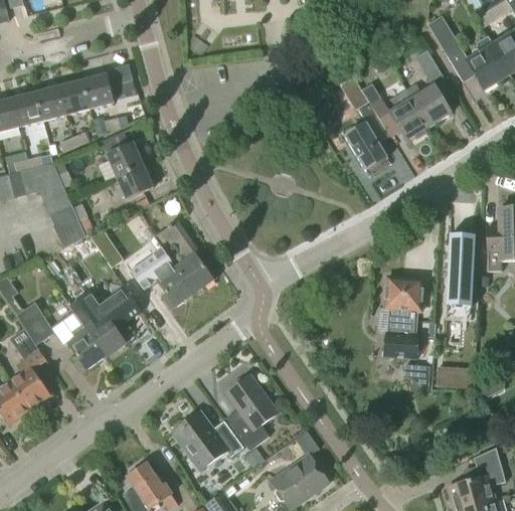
[(477,0),(484,11),(502,0),(506,0),(514,13),(514,0),(477,0)]
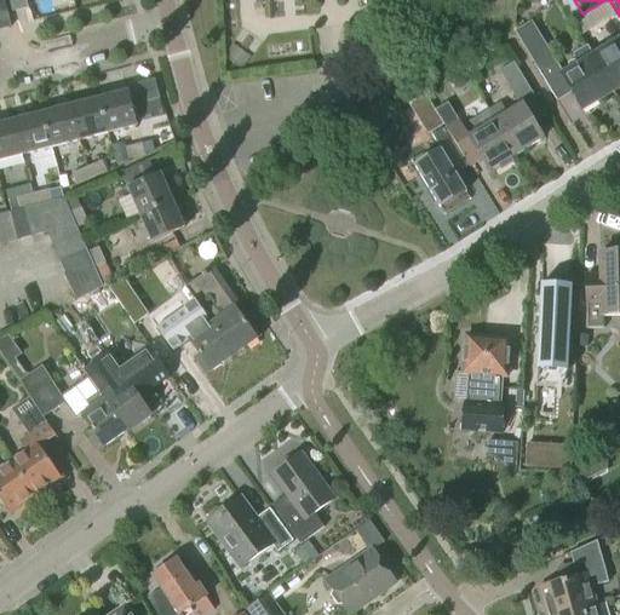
[(538,65),(555,56),(532,17),(515,27),(538,65)]
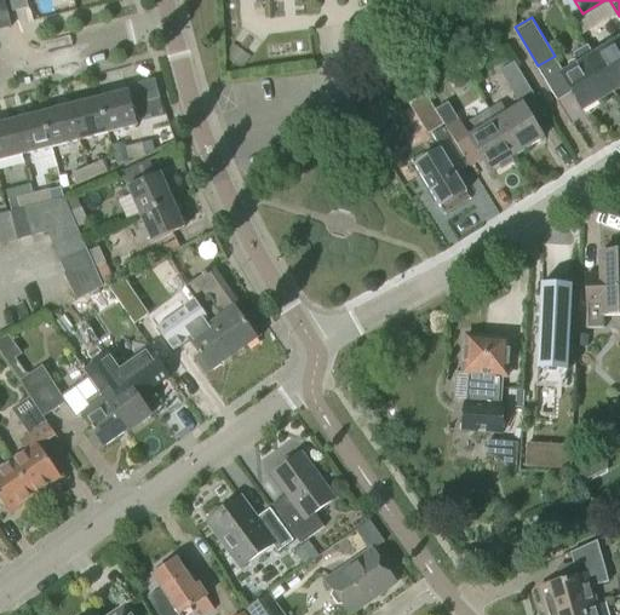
[(619,34),(592,51),(614,87),(619,82),(619,34)]
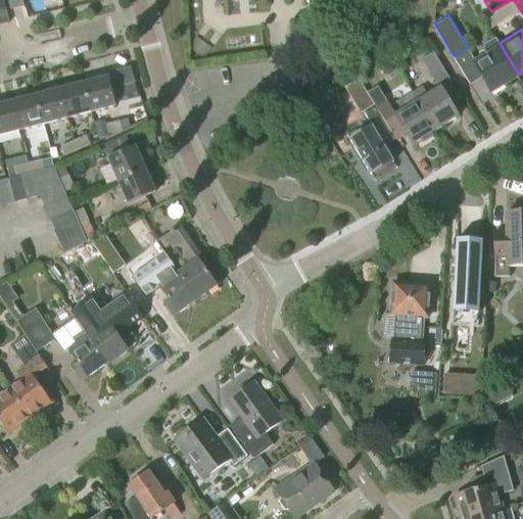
[(482,43),(487,51),(473,59),(491,90),(518,74),(500,43),(494,35),(482,43)]
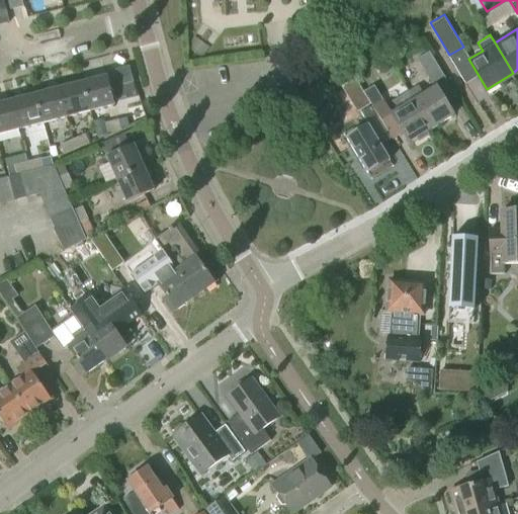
[(417,56),(432,81),(444,74),(429,49),(417,56)]
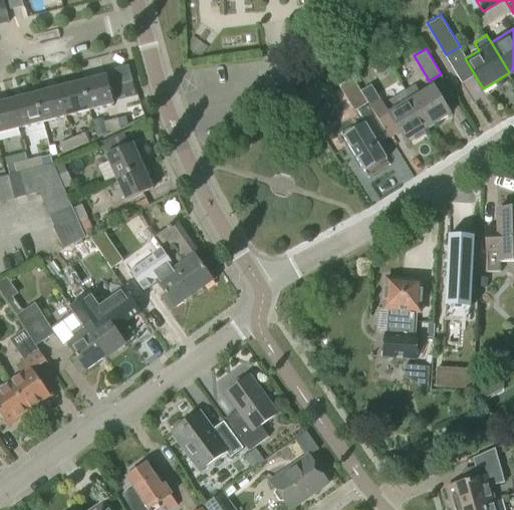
[(132,78),(127,62),(114,66),(118,81),(132,78)]
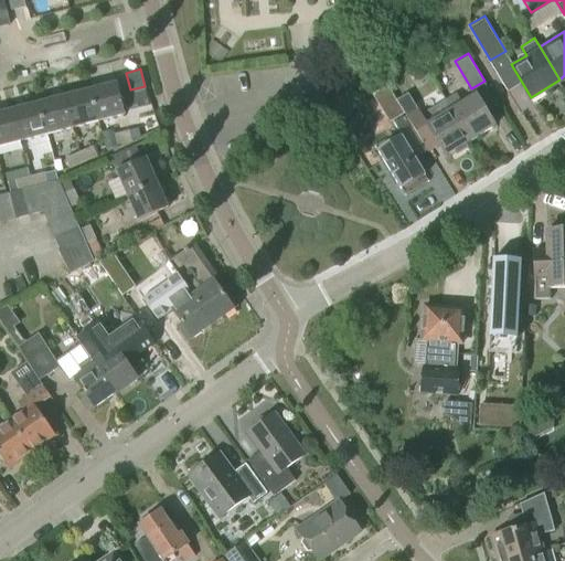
[(91,87),(98,118),(125,112),(117,80),(91,87)]
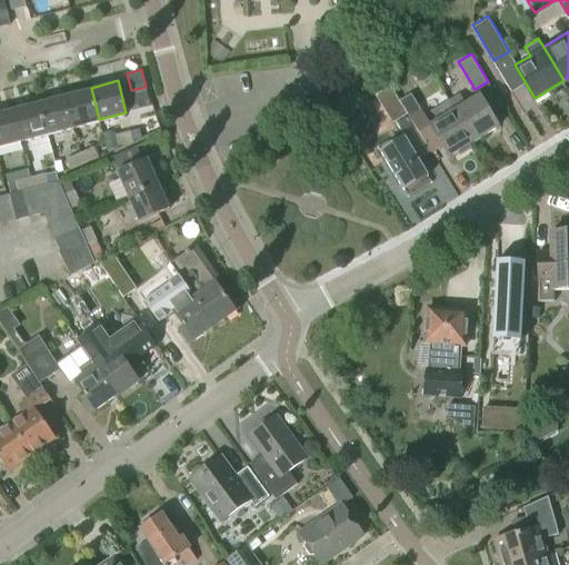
[(392,119),(396,117),(398,120),(409,115),(399,98),(390,85),(376,92),(392,119)]
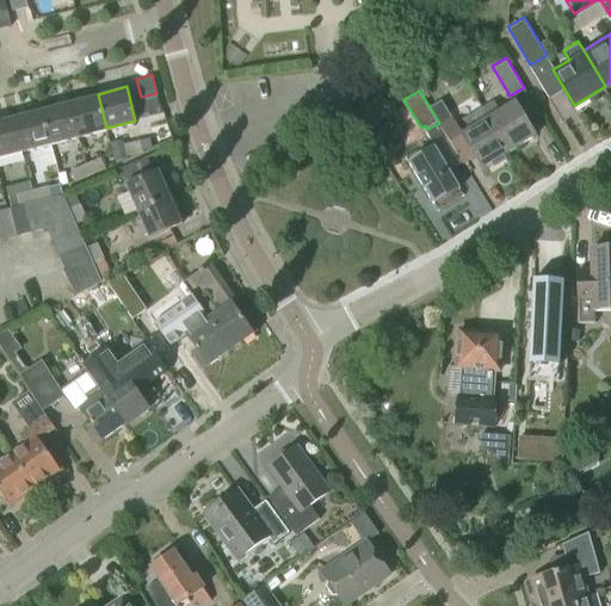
[(106,128),(98,94),(71,101),(79,135),(106,128)]
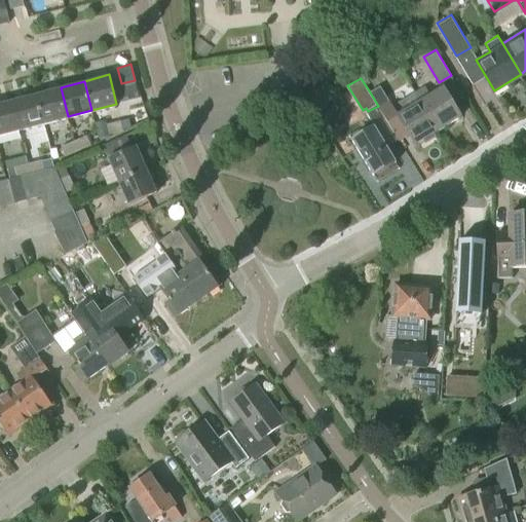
[(443,84),(430,92),(425,83),(414,90),(437,128),(460,114),(443,84)]
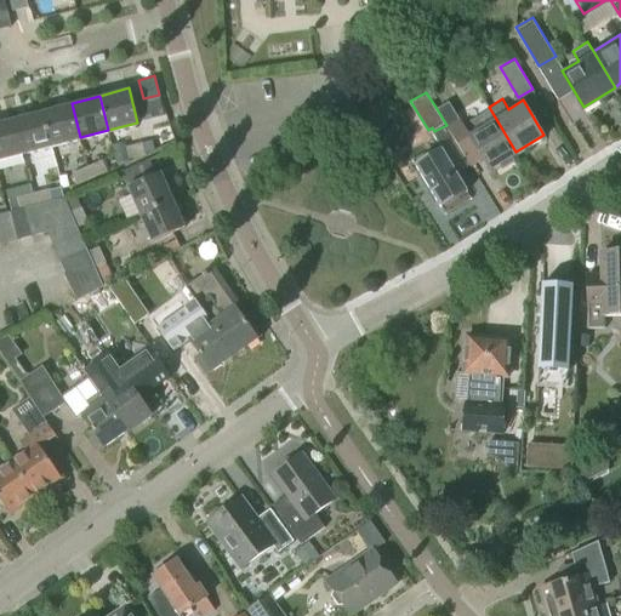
[(462,123),(449,100),(436,107),(446,125),(454,136),(466,129),(462,123)]
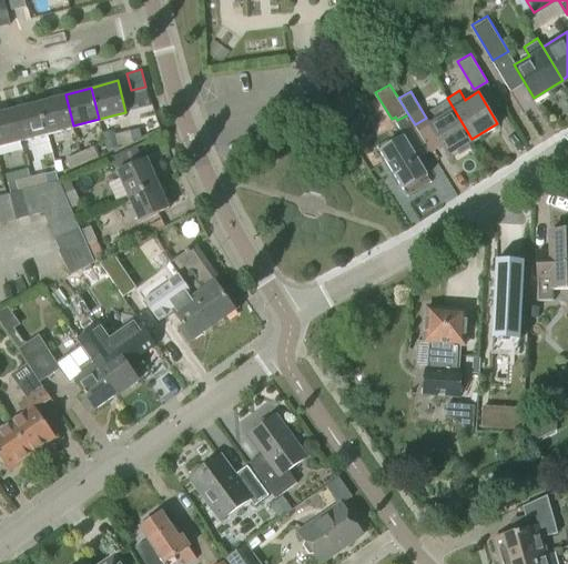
[(73,126),(66,94),(39,101),(47,132),(73,126)]
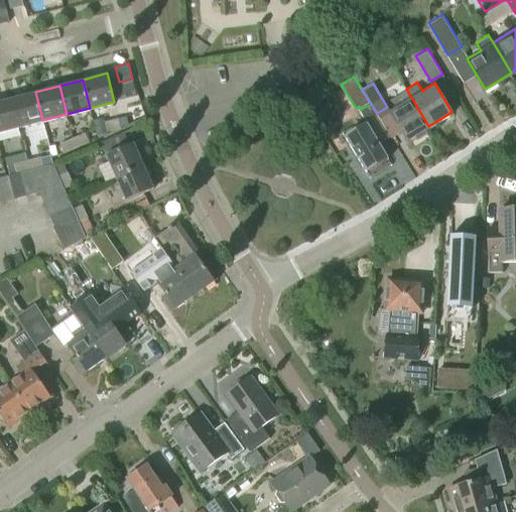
[(384,102),(387,107),(407,139),(415,134),(417,138),(427,131),(425,128),(428,126),(406,89),(384,102)]
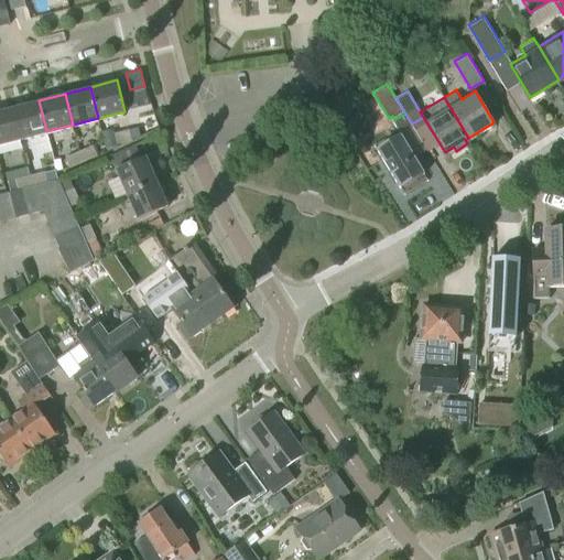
[(46,131),(39,100),(13,106),(21,138),(46,131)]
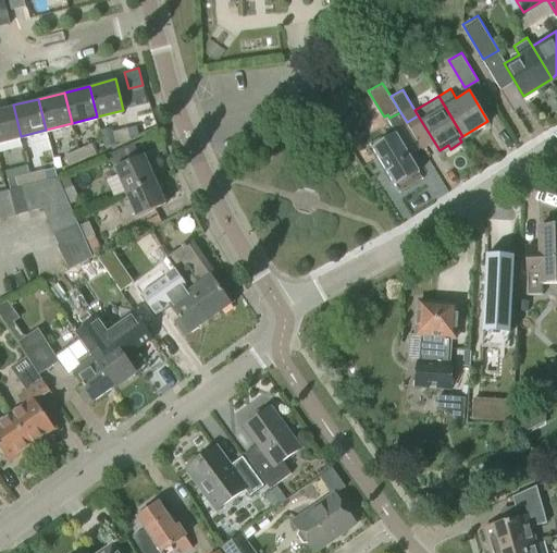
[(13,105),(0,108),(0,140),(21,136),(13,105)]
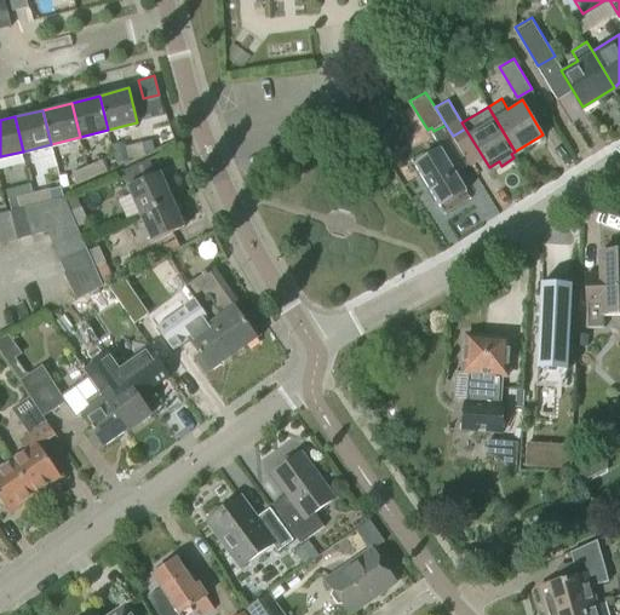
[(453,136),(446,125),(434,131),(432,132),(440,145),(413,162),(440,205),(466,188),(453,166),(466,157),(453,136)]
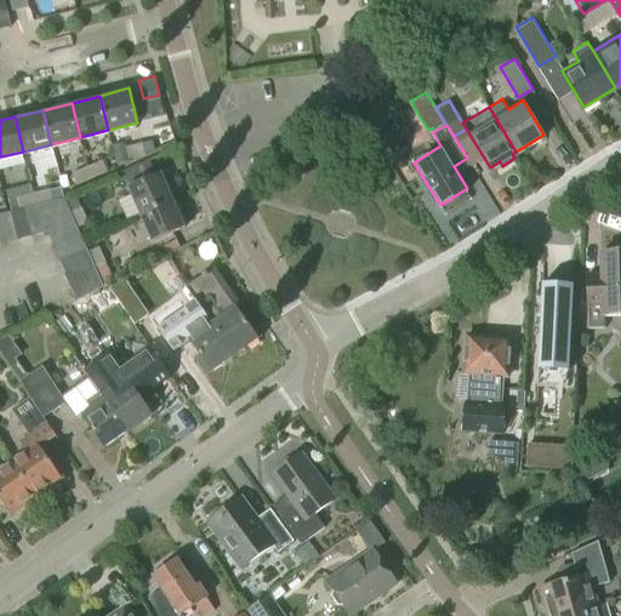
[(129,155),(144,152),(142,141),(126,144),(129,155)]
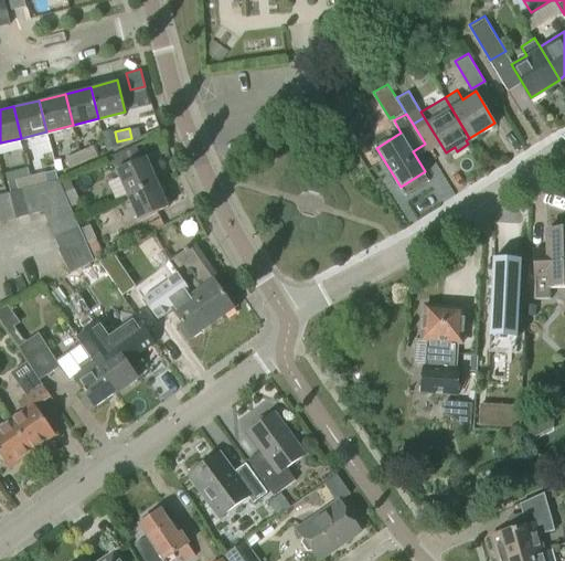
[(93,144),(78,149),(83,159),(97,152),(93,144)]
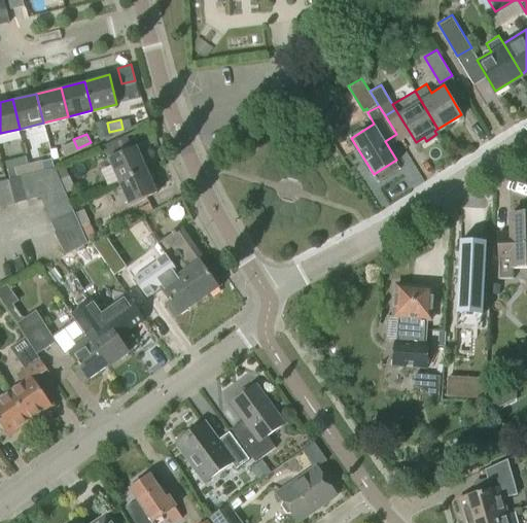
[(73,139),(61,145),(64,153),(77,148),(73,139)]
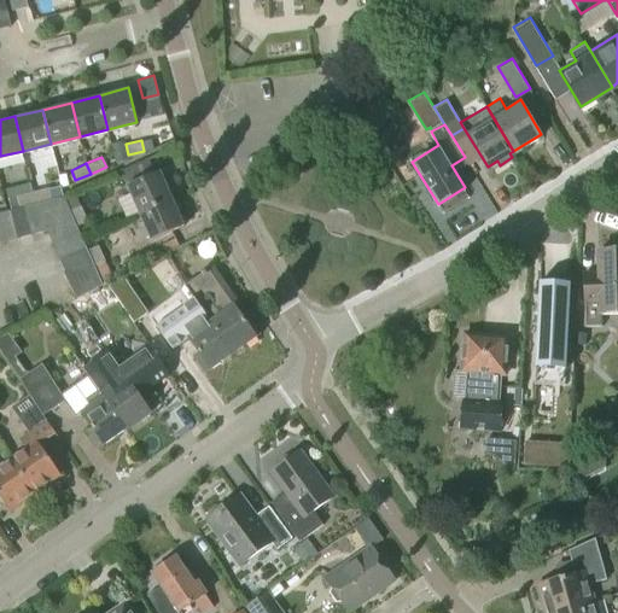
[(139,210),(172,197),(159,169),(127,184),(139,210)]
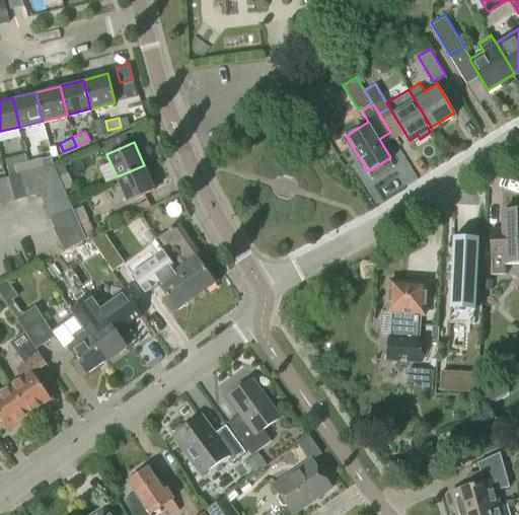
[(30,169),(27,159),(25,151),(4,156),(9,174),(20,171),(30,169)]
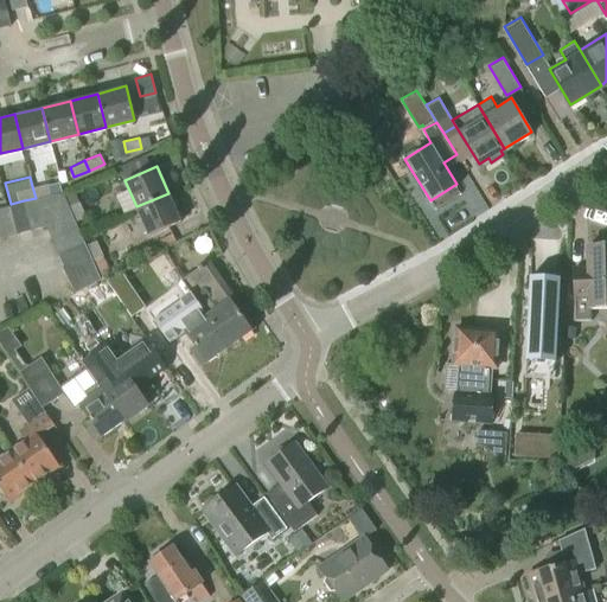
[(48,181),(32,186),(36,198),(38,197),(63,191),(58,180),(49,183),(48,181)]
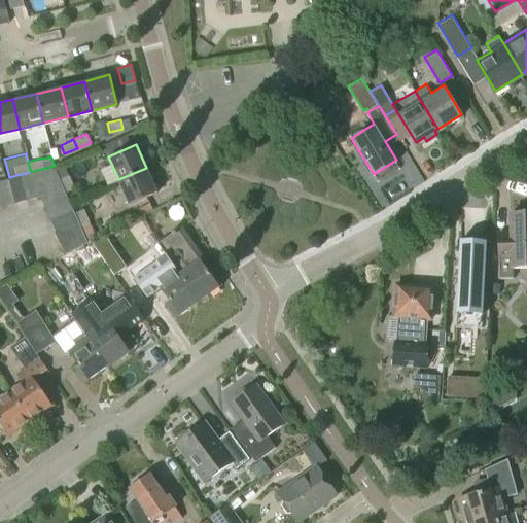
[(55,166),(33,171),(39,195),(40,195),(45,206),(68,197),(65,190),(59,177),(55,166)]
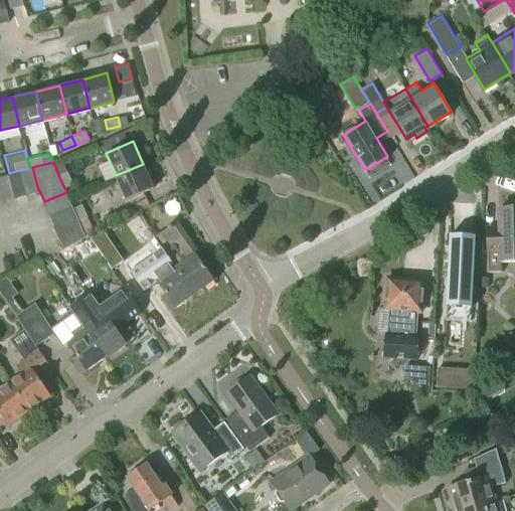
[(143,164),(116,175),(126,198),(153,187),(143,164)]
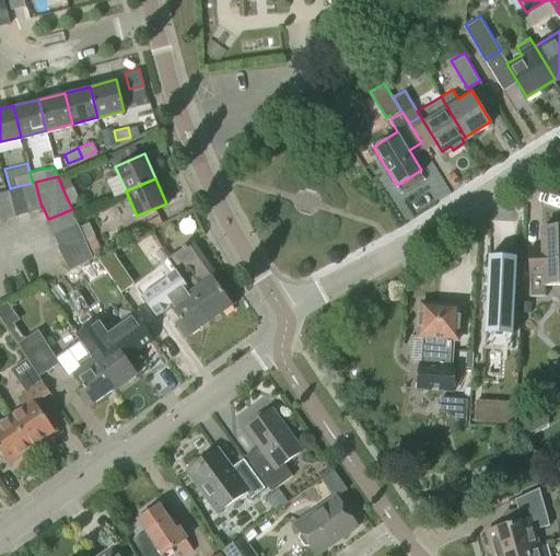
[(35,182),(33,183),(22,185),(28,210),(42,207),(35,182)]
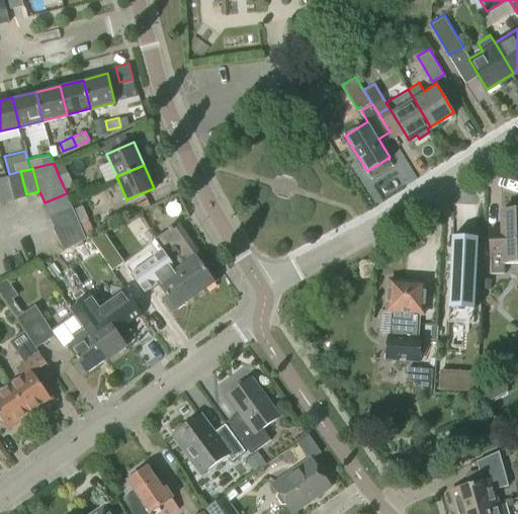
[(68,170),(58,174),(64,187),(73,183),(68,170)]
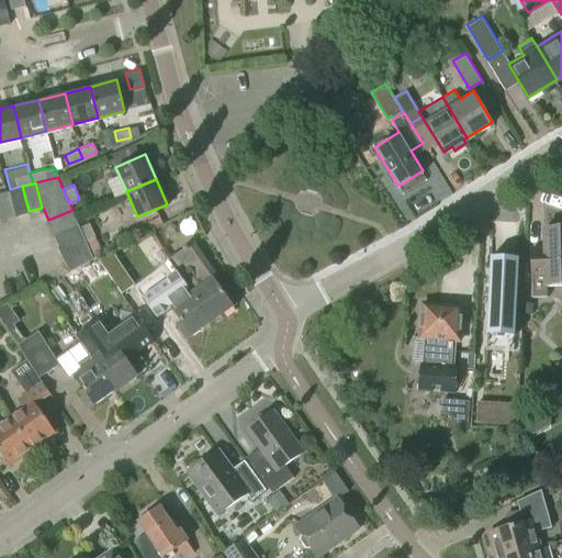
[(10,189),(9,189),(15,214),(29,211),(22,186),(10,189)]
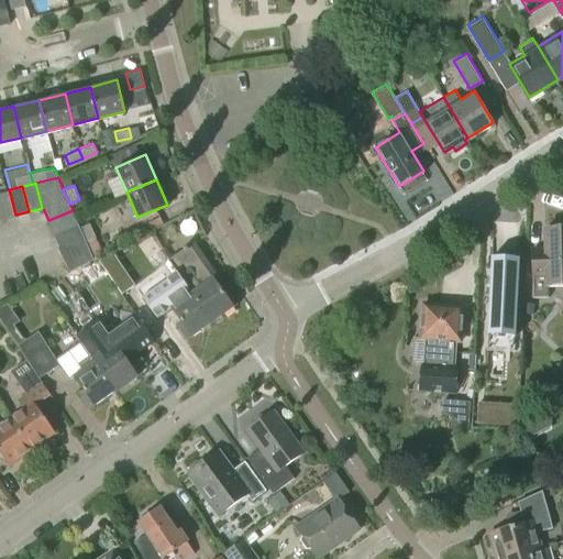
[(15,215),(9,189),(0,192),(0,206),(3,218),(15,215)]
